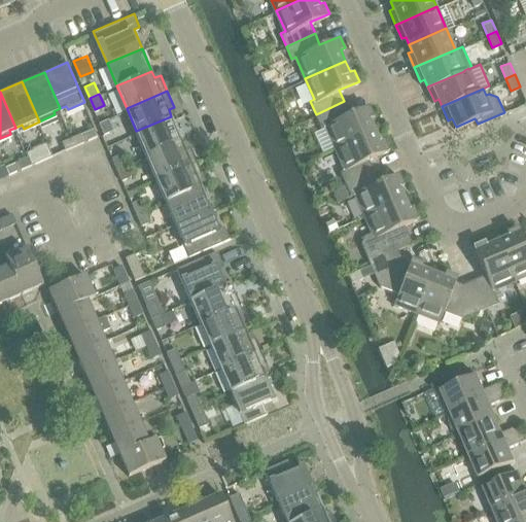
[(325,125),(335,146),(375,129),(370,117),(374,115),(369,104),(349,112),(344,101),(316,114),(321,127),(325,125)]
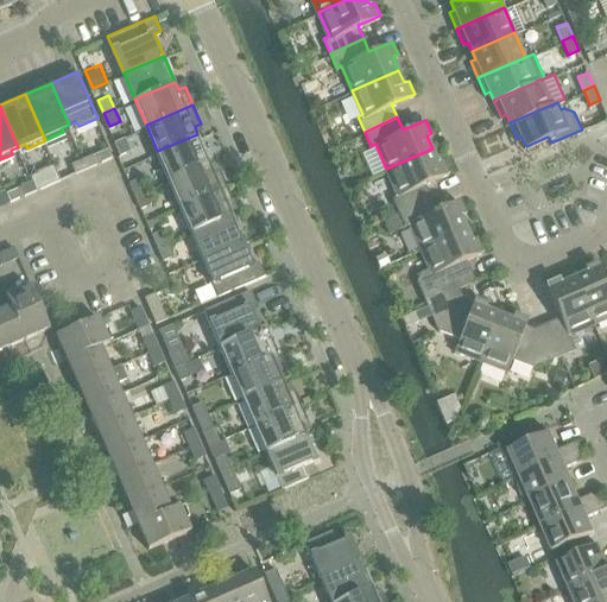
[(120,152),(131,147),(125,134),(114,139),(120,152)]
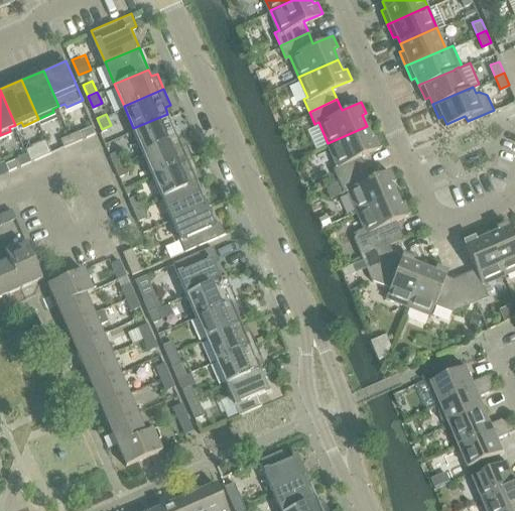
[(133,128),(143,150),(177,136),(167,114),(133,128)]
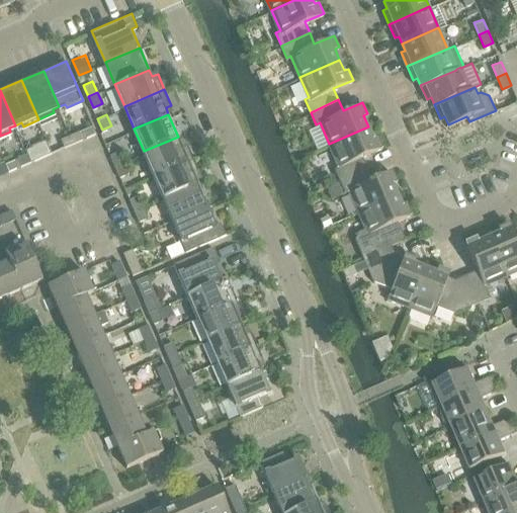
[(93,123),(70,133),(74,141),(96,132),(93,123)]
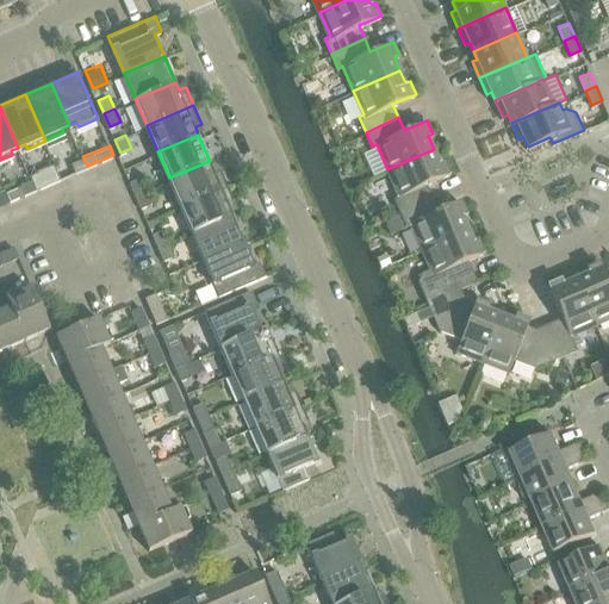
[(393,195),(399,210),(433,195),(427,182),(451,173),(445,160),(440,161),(434,149),(387,169),(398,193),(393,195)]
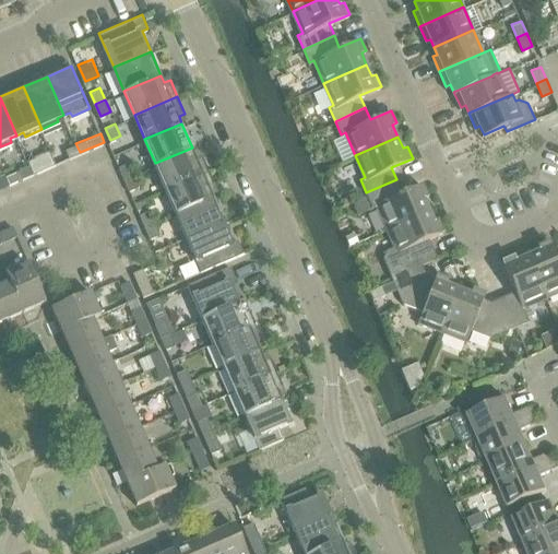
[(70,156),(80,152),(75,143),(66,148),(70,156)]
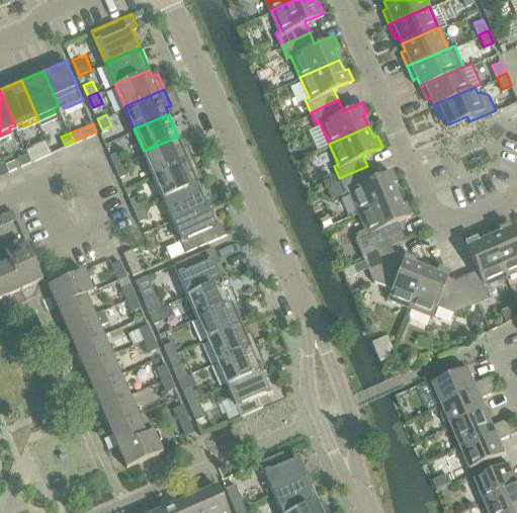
[(181,143),(178,137),(144,151),(153,173),(193,156),(186,141),(181,143)]
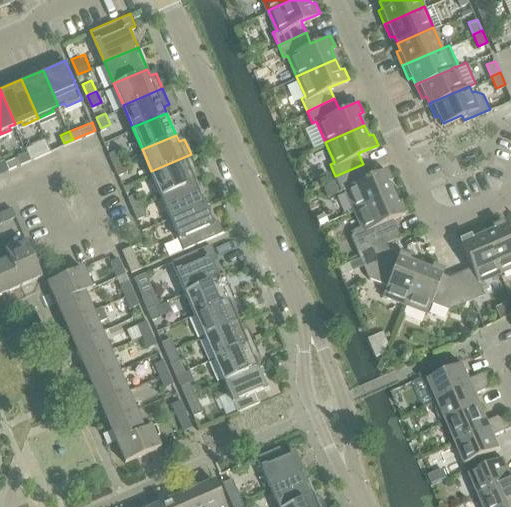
[(48,141),(26,150),(30,158),(51,149),(48,141)]
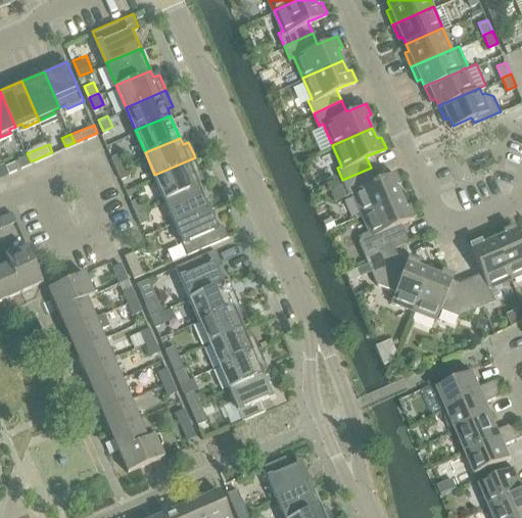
[(111,154),(116,166),(126,161),(121,150),(111,154)]
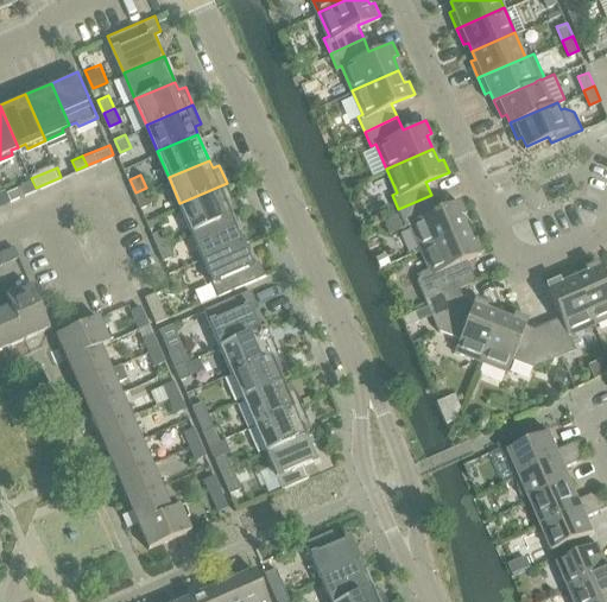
[(11,198),(36,188),(31,178),(7,189),(11,198)]
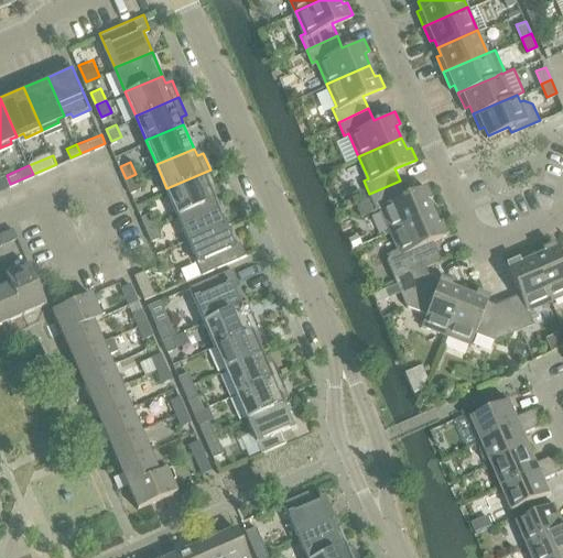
[(218,187),(210,170),(166,188),(177,212),(186,209),(215,197),(212,189),(218,187)]
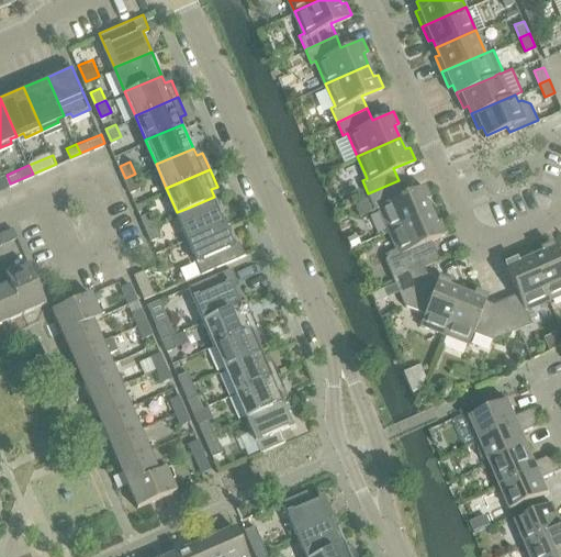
[(141,186),(135,174),(125,178),(130,190),(141,186)]
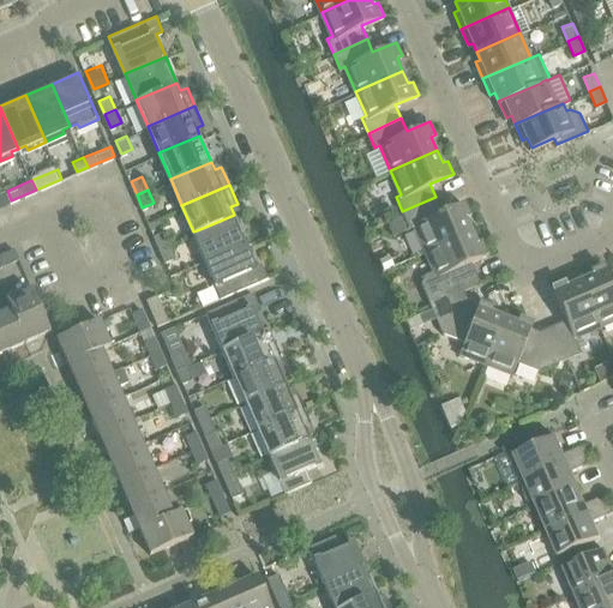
[(442,210),(436,197),(402,211),(409,227),(414,224),(425,250),(472,229),(466,216),(470,214),(464,200),(442,210)]
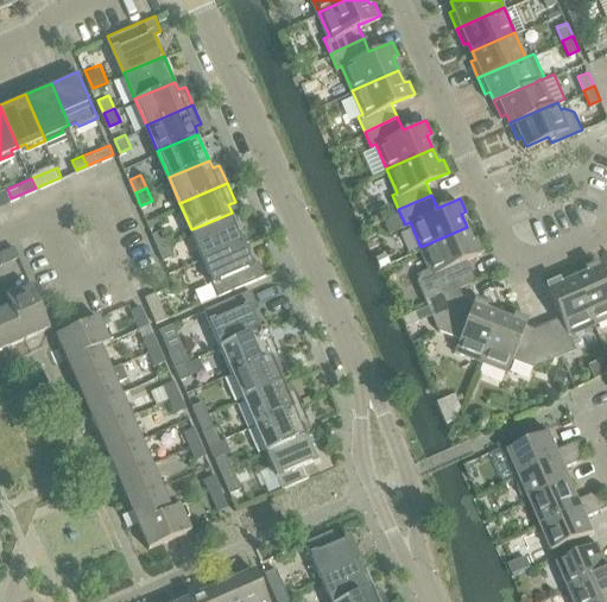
[(191,229),(202,255),(244,239),(232,213),(201,226),(191,229)]
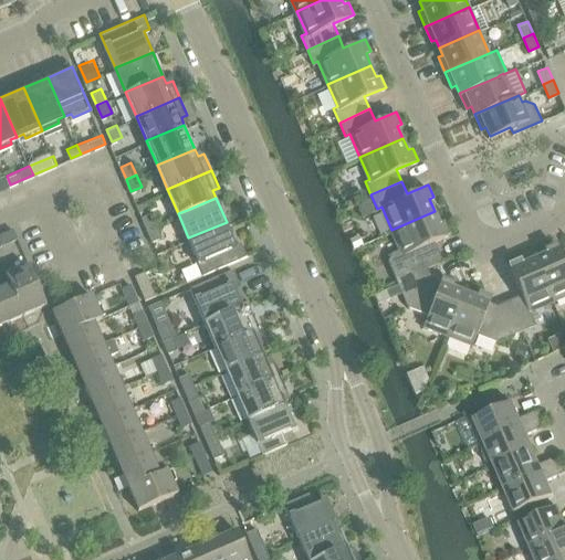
[(142,215),(147,228),(157,223),(152,211),(142,215)]
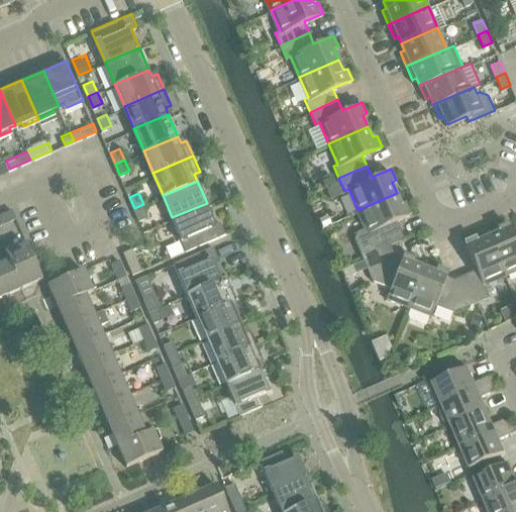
[(402,203),(397,193),(357,210),(365,226),(357,229),(354,236),(362,254),(390,242),(391,243),(405,236),(397,219),(410,213),(405,202),(402,203)]
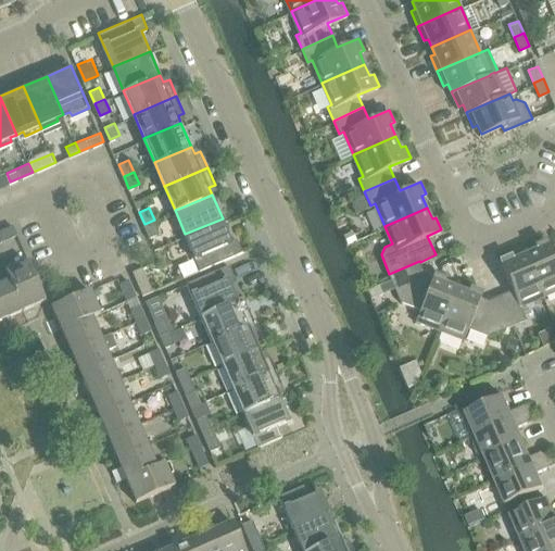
[(231,239),(223,218),(185,234),(200,268),(242,250),(237,236),(231,239)]
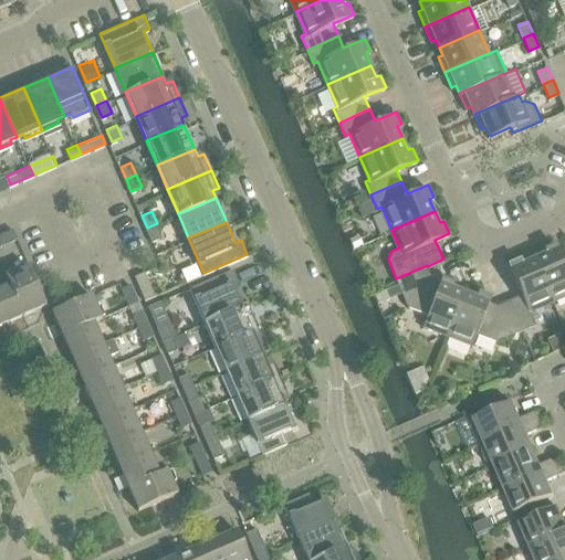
[(163,235),(157,223),(147,228),(152,240),(163,235)]
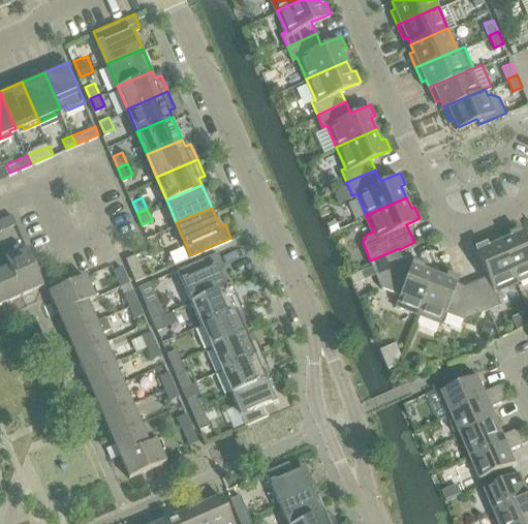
[(7,214),(0,217),(0,221),(2,227),(11,223),(7,214)]
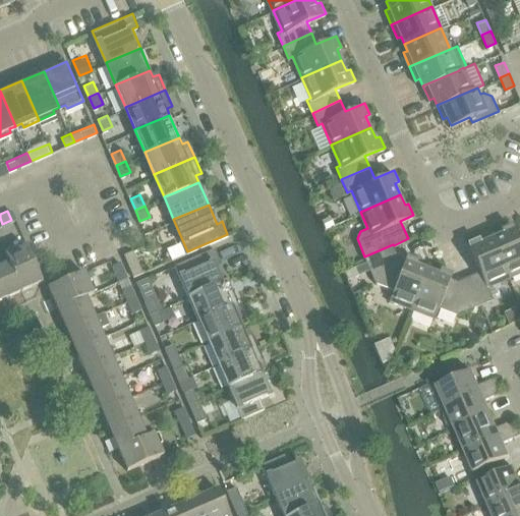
[(330,216),(323,219),(326,226),(333,224),(330,216)]
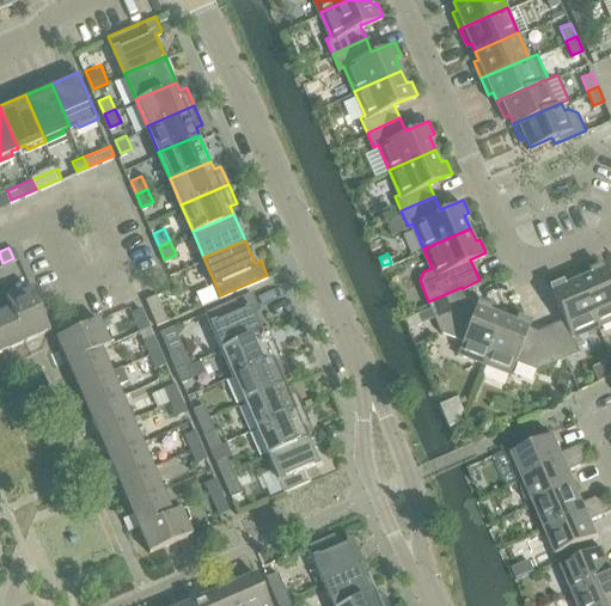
[(591,271),(578,277),(598,324),(610,318),(610,280),(603,261),(588,267),(591,271)]
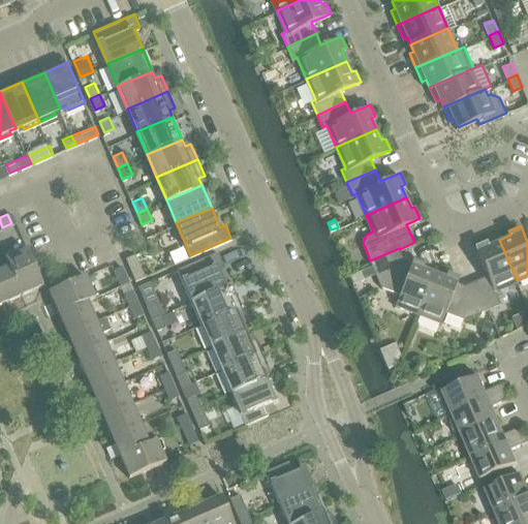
[(487,274),(475,278),(489,307),(501,302),(495,288),(517,280),(499,240),(489,244),(487,240),(475,245),(487,274)]
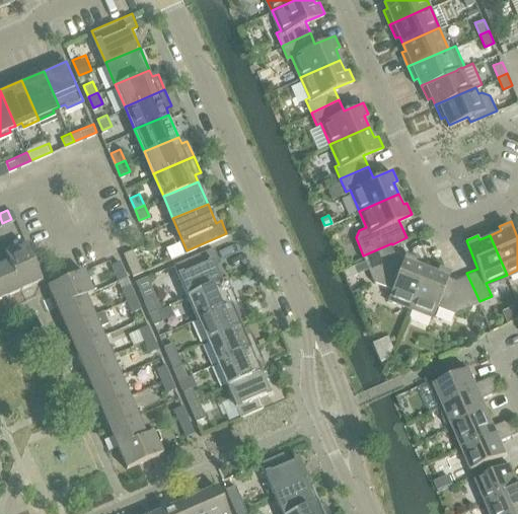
[(27,241),(5,250),(9,259),(21,287),(43,278),(27,241)]
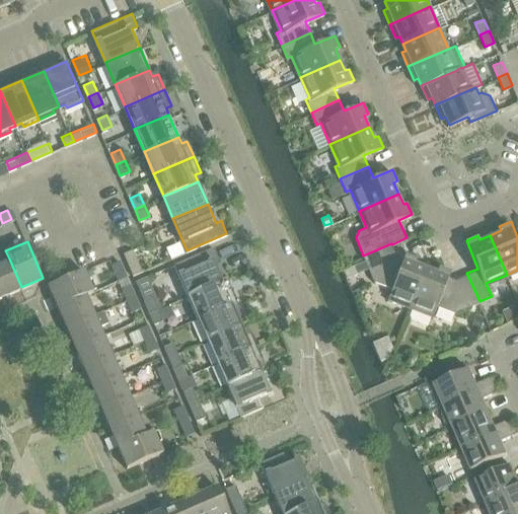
[(396,254),(392,244),(391,243),(363,255),(374,280),(392,287),(388,297),(411,306),(427,266),(416,262),(417,258),(405,253),(403,258),(396,254)]
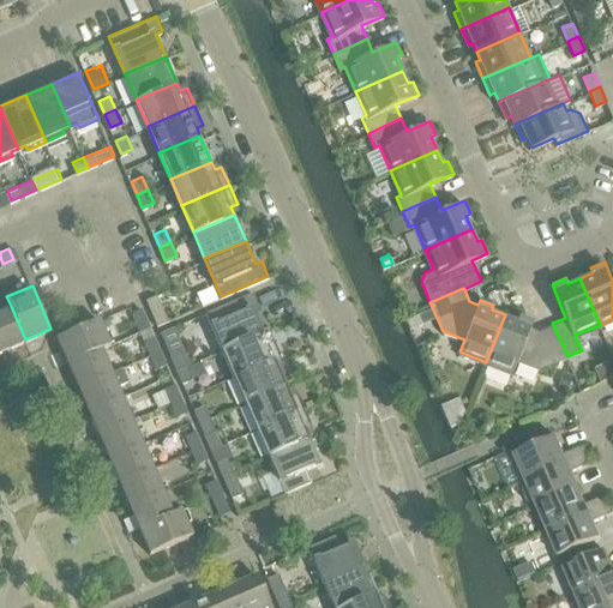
[(206,311),(222,348),(263,330),(253,307),(259,305),(253,290),(206,311)]
